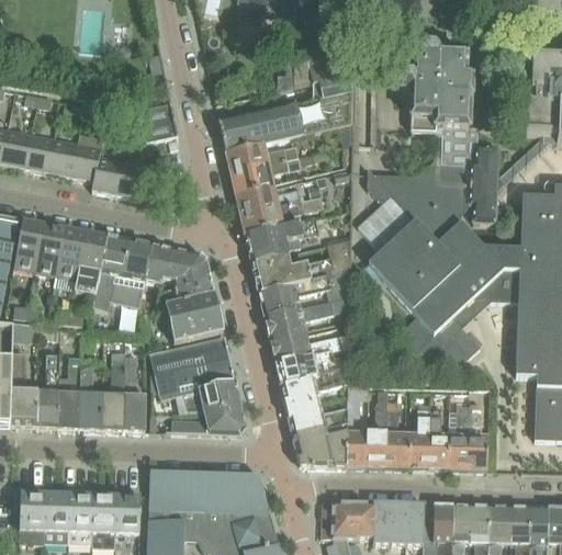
[(237,0),(237,2),(240,3),(237,18),(259,22),(261,8),(273,11),(273,14),(294,20),(295,0),(237,0)]
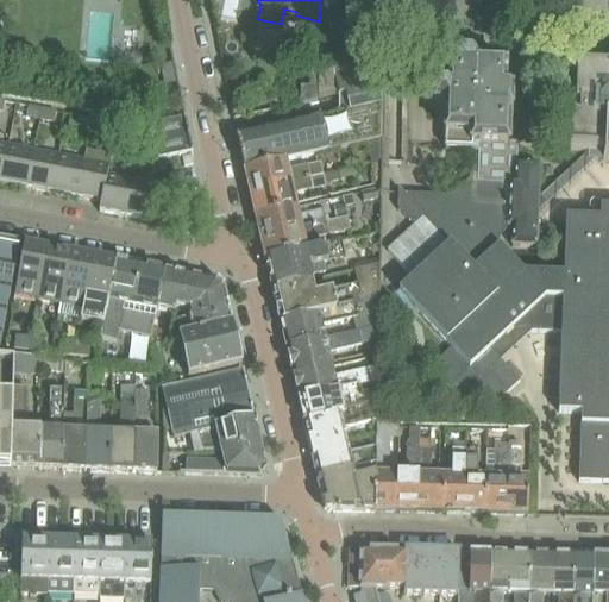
[(413,221),(385,248),(412,275),(399,287),(450,343),(429,362),(477,415),(497,396),(520,376),(502,356),(493,345),(514,325),(533,326),(535,270),(523,270),(498,245),(500,231),(508,223),(513,223),(512,251),(537,251),(538,207),(539,193),(540,161),(516,160),(516,139),(508,139),(510,105),(512,105),(512,83),(504,82),(506,60),(478,58),(478,57),(470,48),(458,48),(449,56),(449,81),(434,81),(433,98),(445,99),(444,143),(445,143),(472,143),(471,174),(454,189),(407,189),(401,182),(397,186),(397,205),(413,221)]
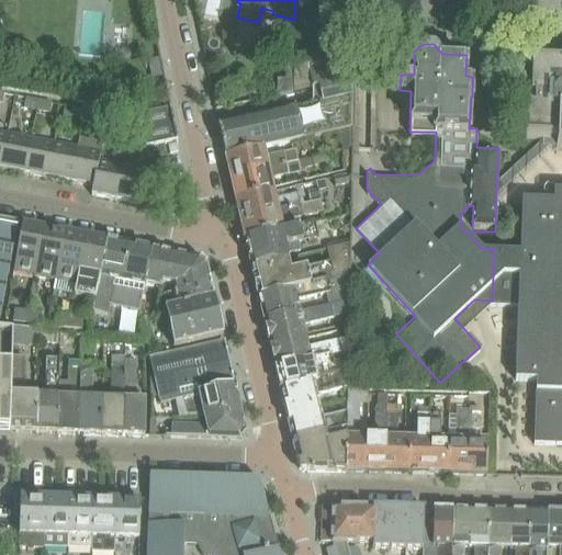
[(294,53),(293,86),(310,81),(311,58),(322,56),(322,49),(294,49),(294,53)]
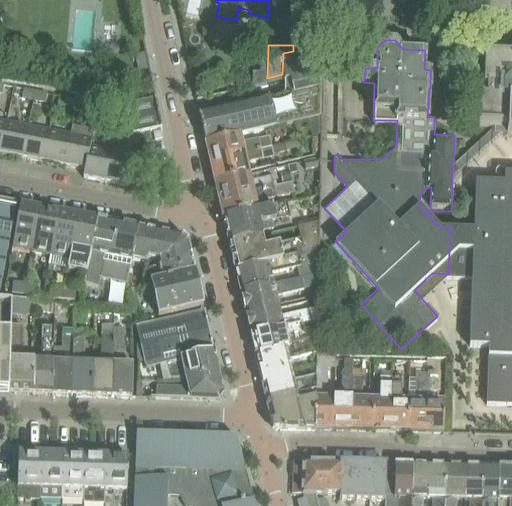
[(250,82),(267,78),(268,48),(259,48),(259,68),(251,68),(250,82)]
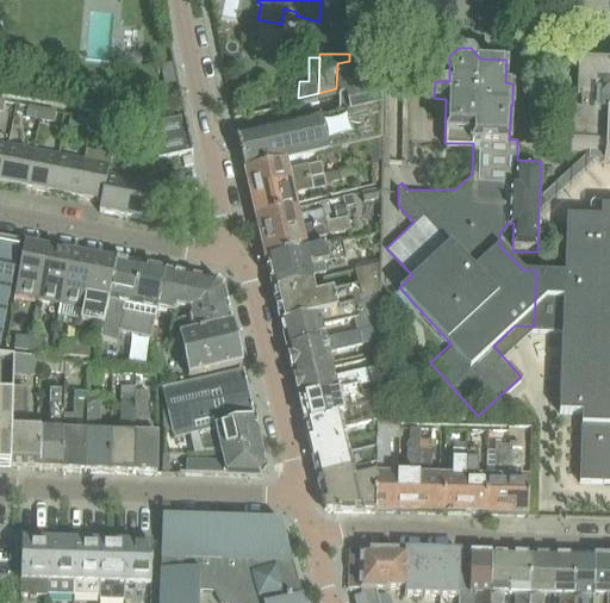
[(173,58),(160,61),(165,82),(176,81),(173,58)]
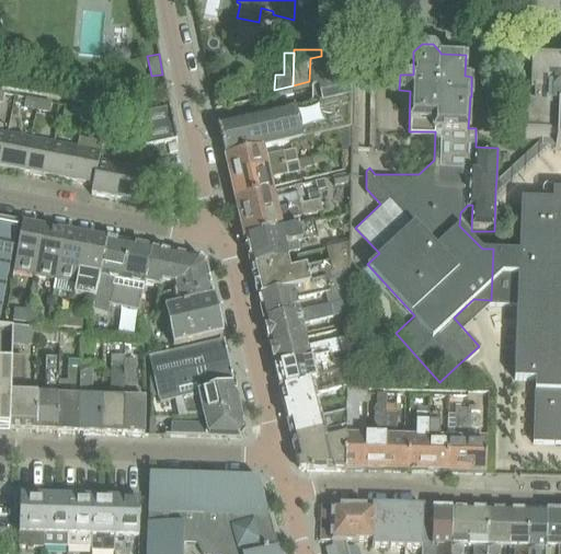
[(310,58),(309,81),(316,80),(319,96),(352,89),(353,54),(328,60),(327,57),(321,56),(310,58)]
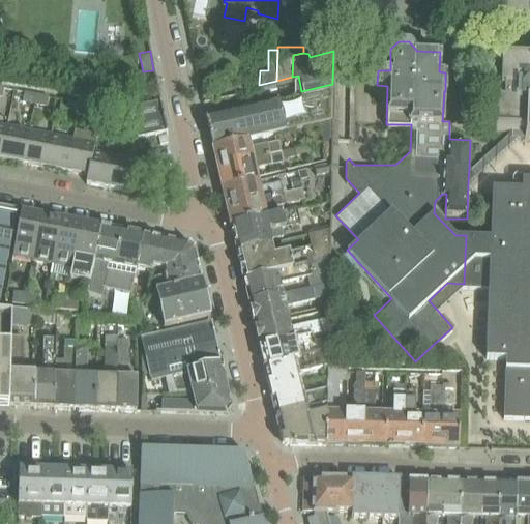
[(512,127),(469,168),(468,180),(518,134),(529,134),(529,58),(529,59),(529,55),(501,54),(500,89),(503,89),(503,98),(494,98),(493,126),(512,127)]
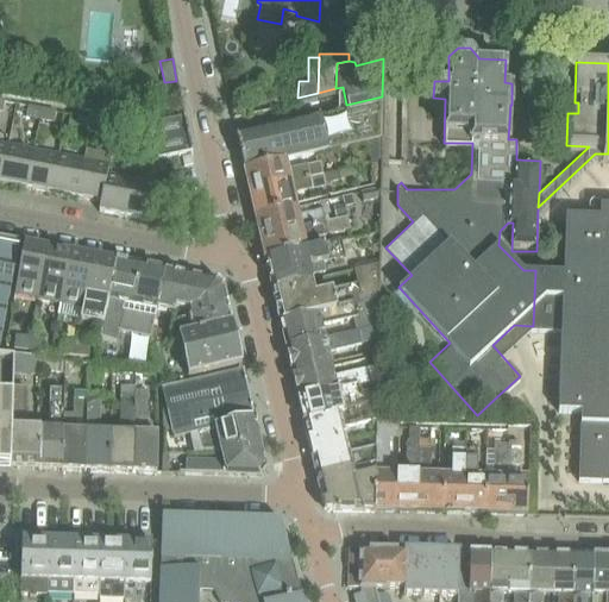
[(346,105),(237,130),(236,131),(244,164),(245,164),(286,155),(365,137),(381,132),(382,96),(346,105)]
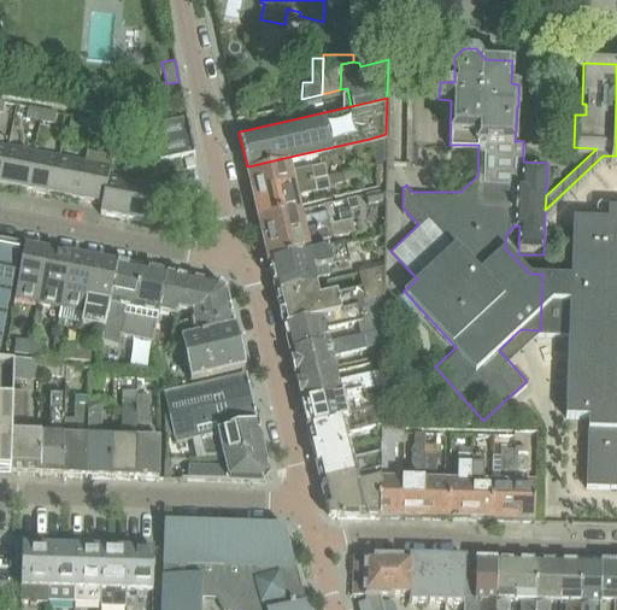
[(25,111),(39,113),(41,104),(27,101),(25,111)]
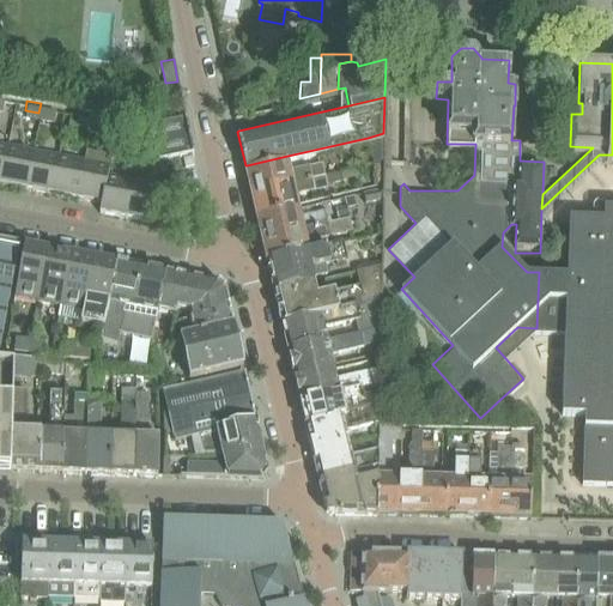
[(55,107),(41,103),(38,113),(53,115),(55,107)]
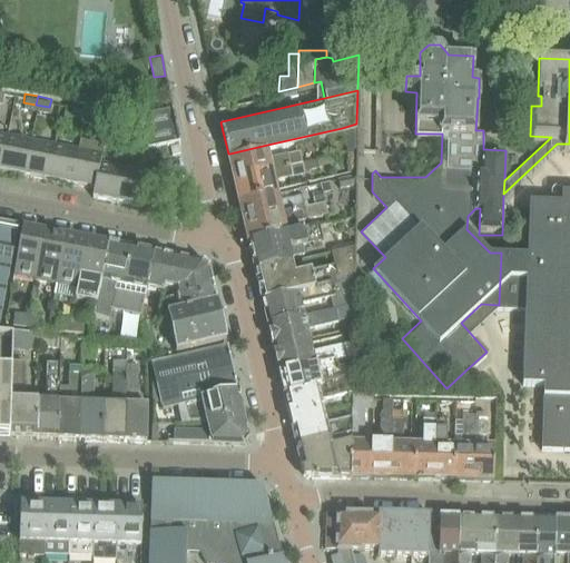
[(64,110),(84,114),(85,106),(66,101),(64,110)]
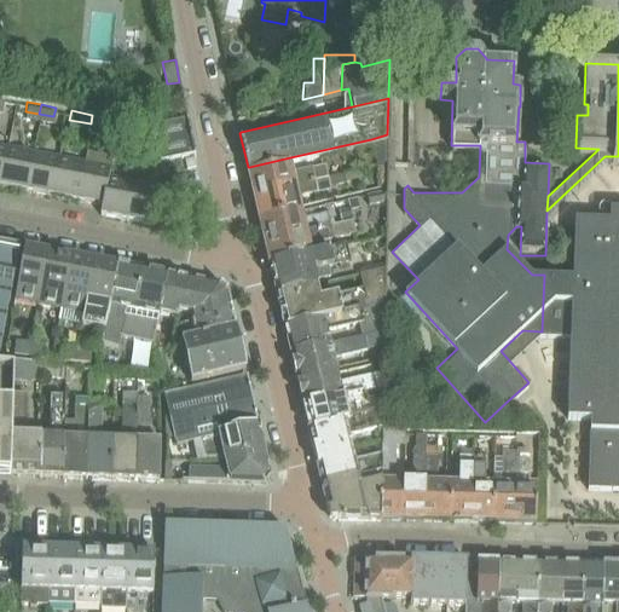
[(196,151),(195,149),(196,149),(189,114),(150,121),(157,157),(158,157),(158,160),(160,160),(160,157),(169,155),(169,156),(172,155),(172,154),(181,153),(181,154),(184,153),(194,150),(195,151),(196,151)]
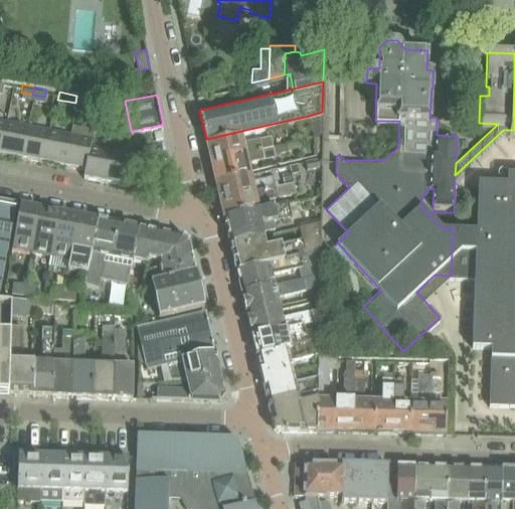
[(99,100),(87,97),(86,105),(97,108),(99,100)]
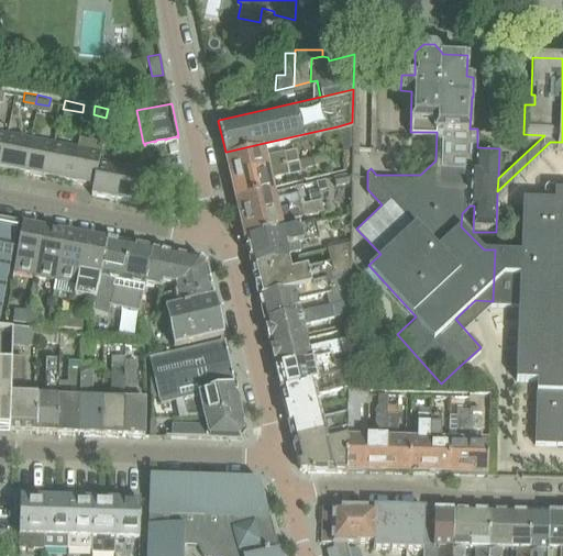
[(342,145),(348,144),(352,143),(352,122),(338,126),(342,145)]
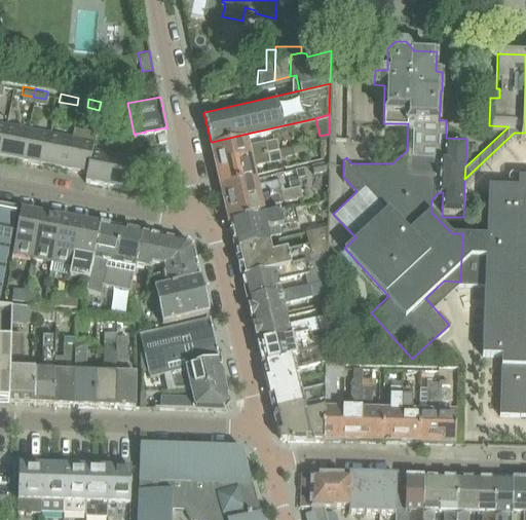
[(0,153),(22,157),(28,125),(6,121),(0,151),(0,153)]
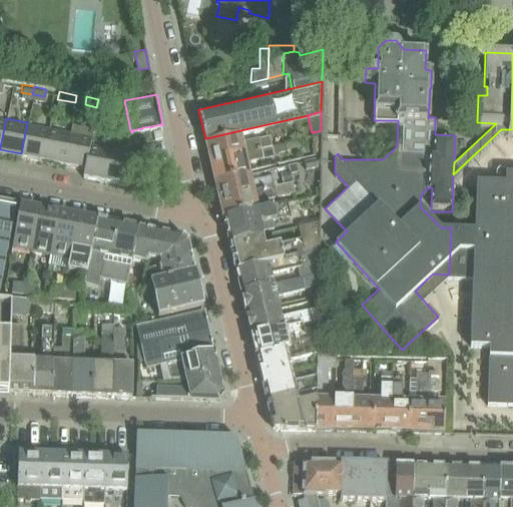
[(48,126),(27,122),(21,153),(42,157),(48,126)]
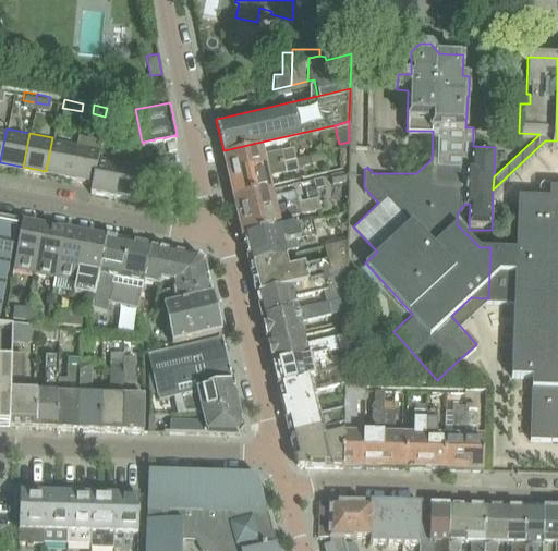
[(46,171),(69,176),(75,142),(52,137),(46,171)]
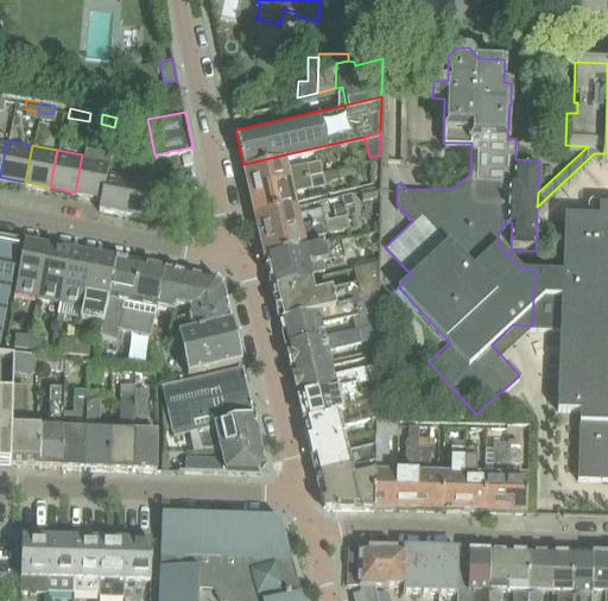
[(75,193),(101,197),(106,169),(108,159),(82,155),(75,193)]
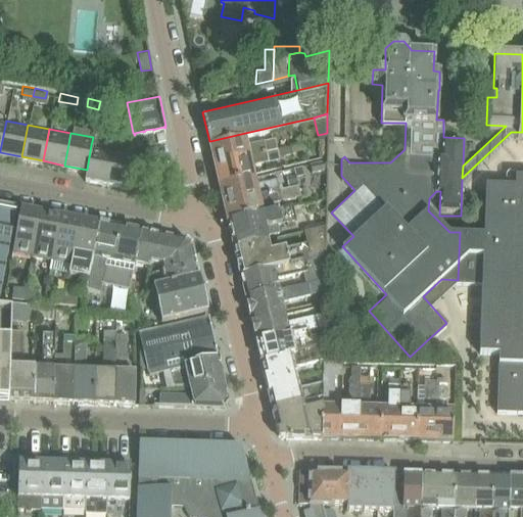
[(210,141),(215,159),(277,144),(275,135),(247,141),(245,133),(210,141)]
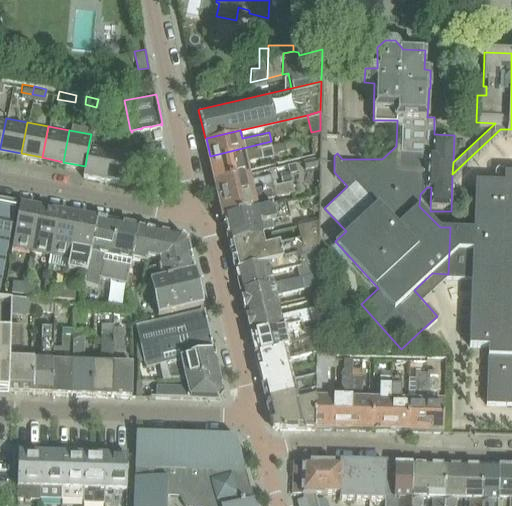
[(271,141),(210,156),(215,178),(249,170),(246,158),(274,151),(273,150),(285,147),(283,138),(271,141)]
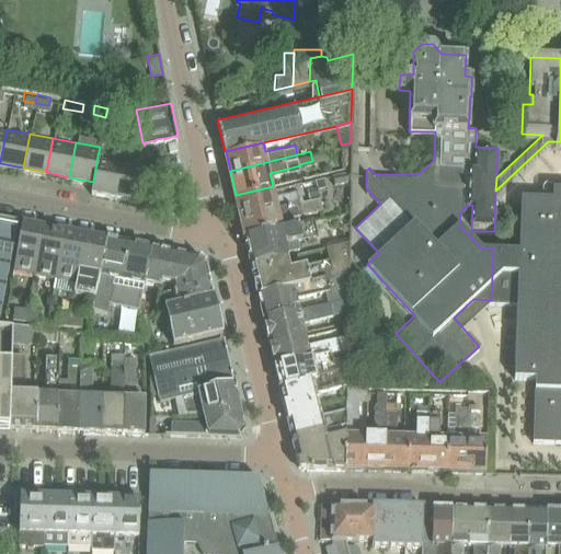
[(98,156),(93,182),(91,191),(115,195),(122,160),(98,156)]
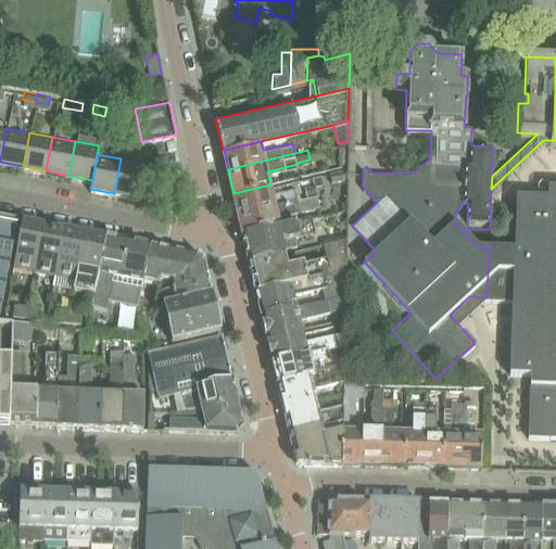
[(147,173),(161,176),(160,166),(121,158),(114,193),(138,198),(142,171),(147,173)]
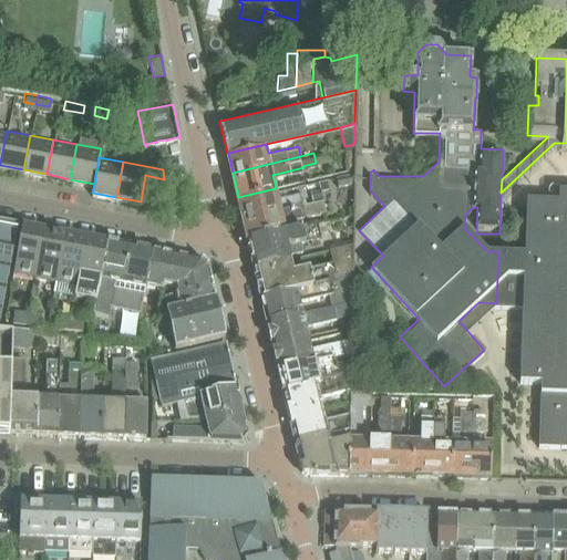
[(353,180),(353,169),(337,174),(339,184),(353,180)]
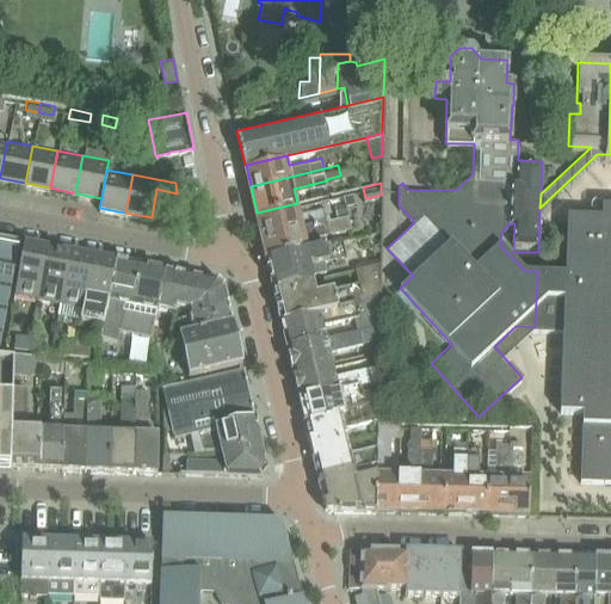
[(351,190),(344,192),(345,199),(346,202),(353,201),(351,190)]
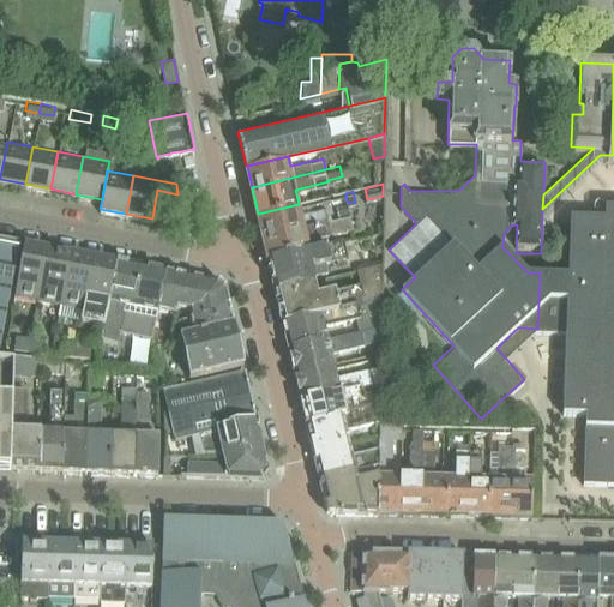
[(347,200),(337,203),(339,215),(350,212),(348,204),(348,203),(347,200)]
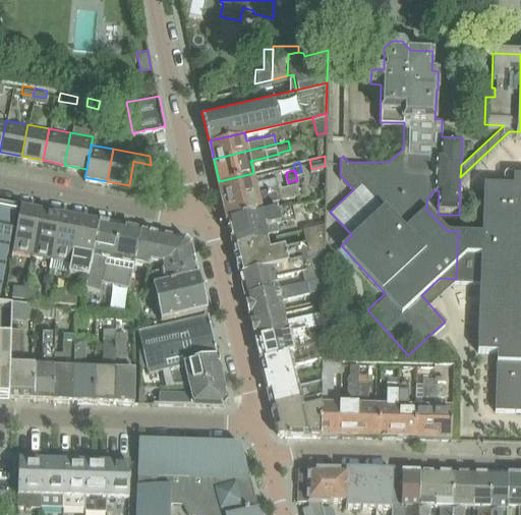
[(513,182),(484,181),(483,232),(458,231),(456,279),(480,280),(477,348),(497,349),(495,408),(520,408),(520,172),(514,173),(513,182)]
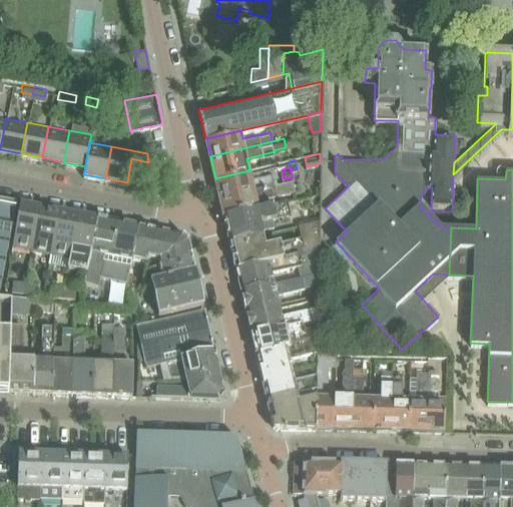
[(215,178),(219,195),(278,181),(275,171),(251,177),(249,170),(215,178)]
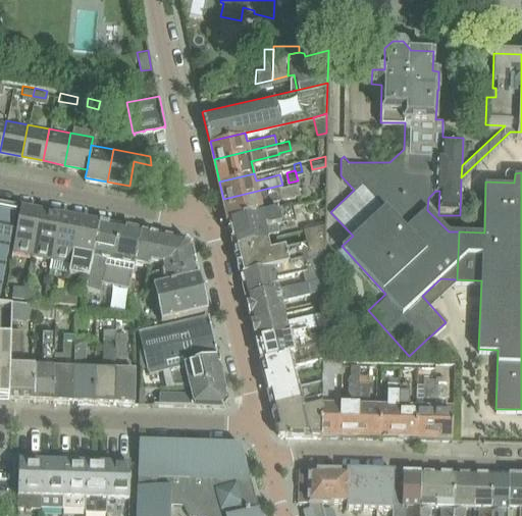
[(282,185),(223,199),(227,217),(262,208),(261,201),(300,192),(298,181),(289,183),(282,185)]
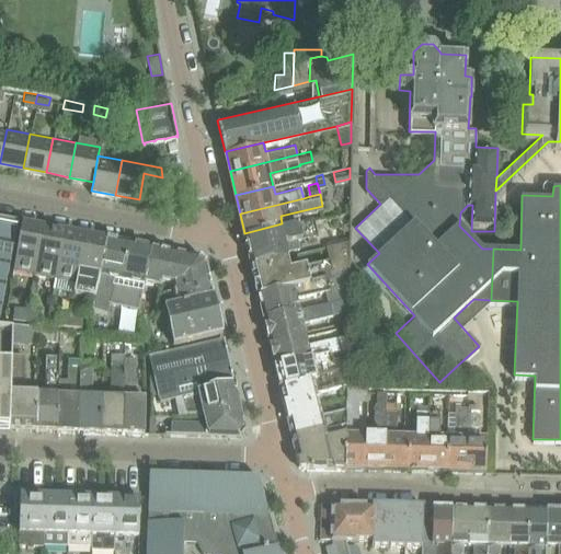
[(0,311),(18,218),(0,214),(0,311)]
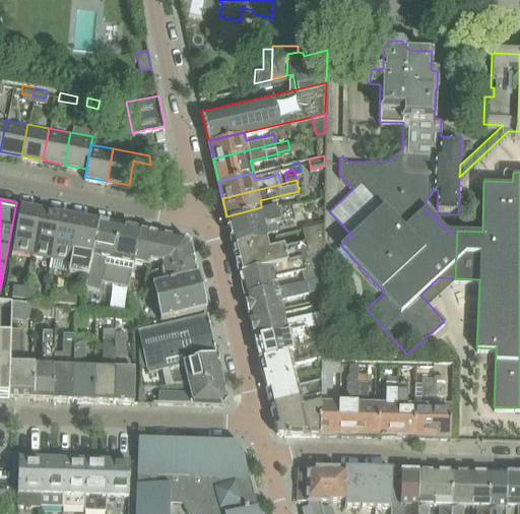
[(261,207),(226,216),(230,231),(233,243),(265,236),(267,235),(266,232),(277,229),(275,220),(295,215),(290,201),(261,207)]
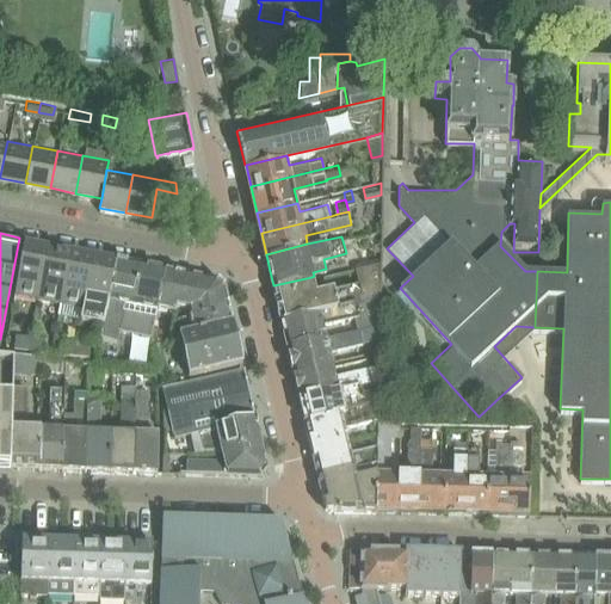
[(38,295),(48,244),(24,239),(14,290),(38,295)]
